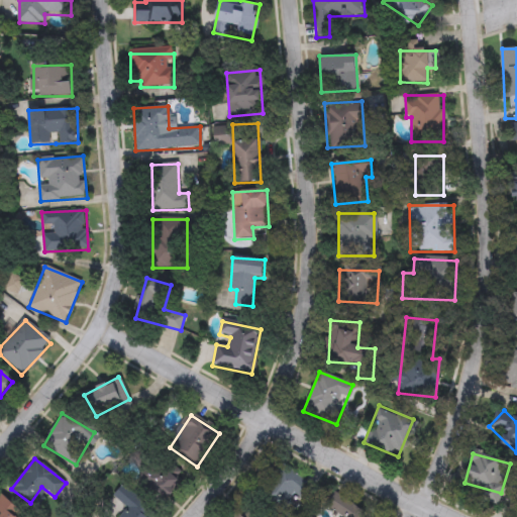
[(162,501),(143,483),(164,463),(181,481),(162,501)]
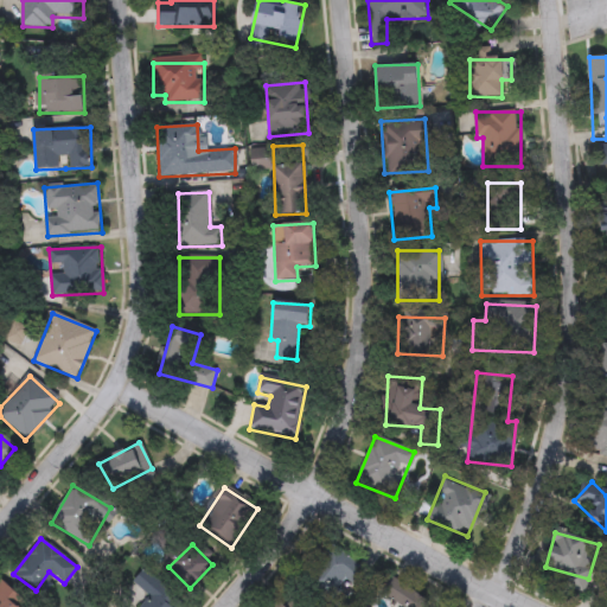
[(334,547),(366,572),(339,606),(306,583),(334,547)]
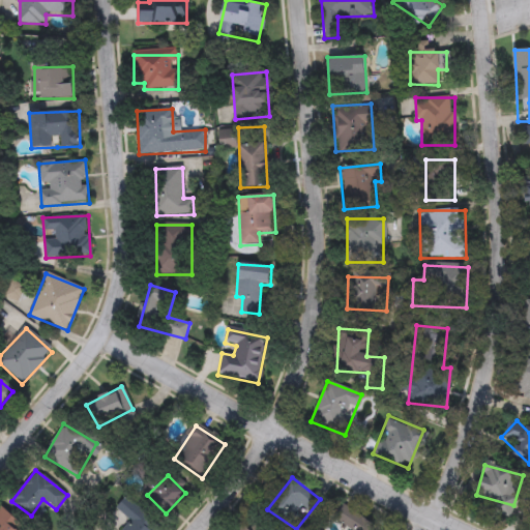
[(122,529),(130,522),(116,508),(127,496),(157,525),(152,529),(122,529)]
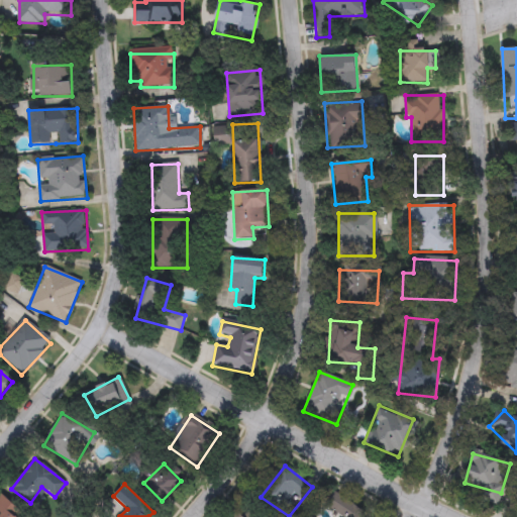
[(22,514),(19,516),(1,516),(3,515),(0,512),(0,497),(1,496),(22,514)]
